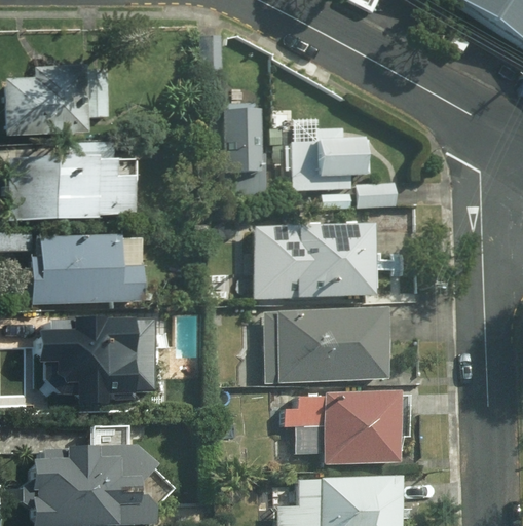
[(522,0),(450,0),(522,46),(522,0)]
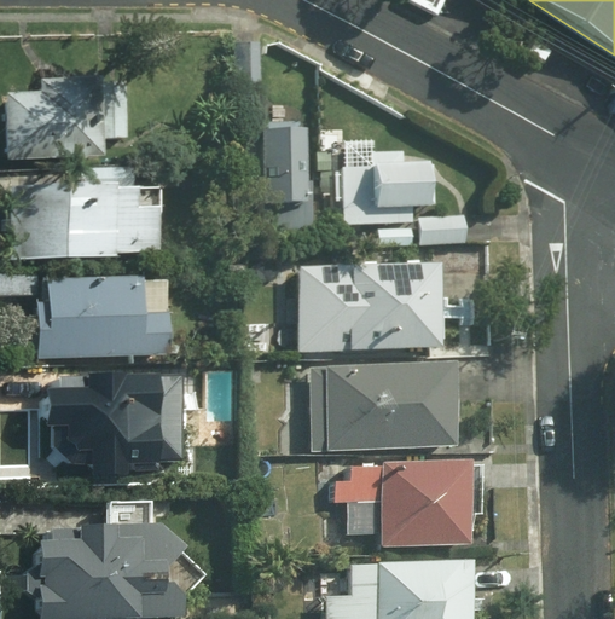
[(264,41),(237,41),(238,87),(265,86),(264,41)]
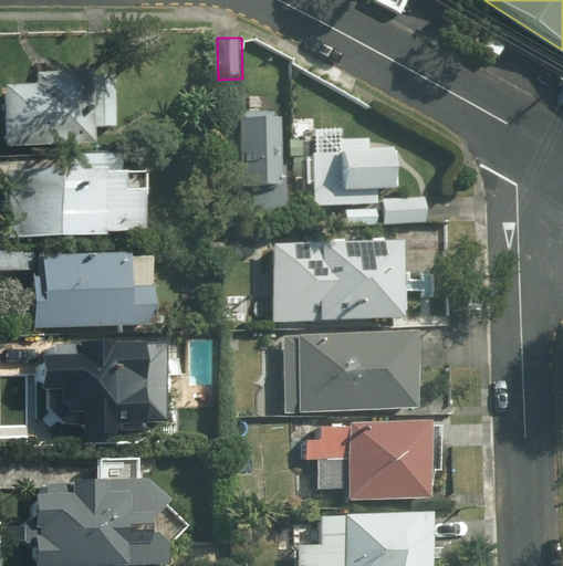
[(39,81),(7,83),(8,145),(97,143),(97,125),(118,124),(117,75),(96,75),(95,66),(39,67),(39,81)]
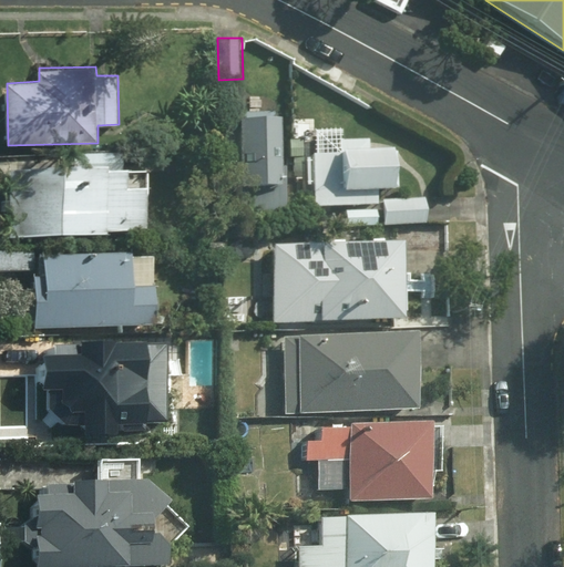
[(274,112),(238,113),(241,213),(267,212),(268,219),(285,219),(284,166),(279,167),(278,119),(274,119),(274,112)]
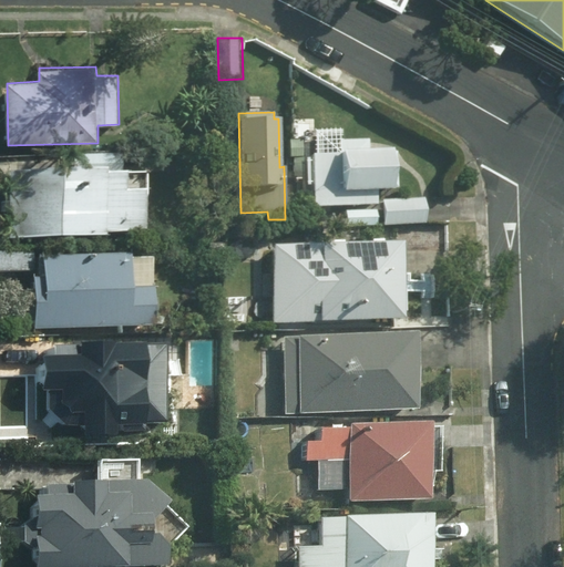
[(316,153),(313,153),(315,207),(377,205),(377,191),(400,189),(398,151),(390,152),(390,148),(369,148),(369,138),(344,140),(342,130),(316,131),(316,153)]
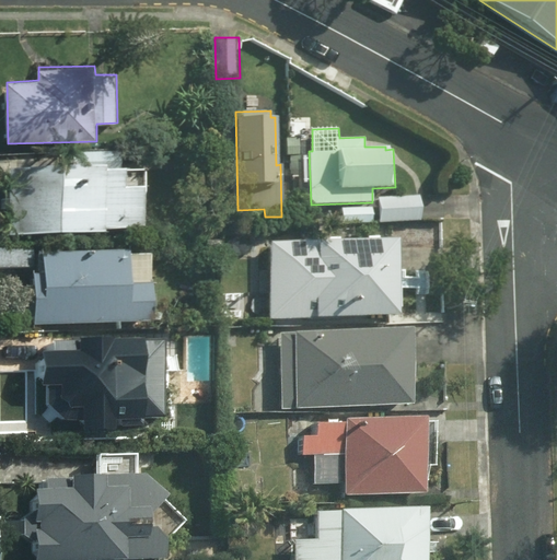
[(300,137),(288,138),(288,155),(292,155),(292,174),(301,174),(300,137)]
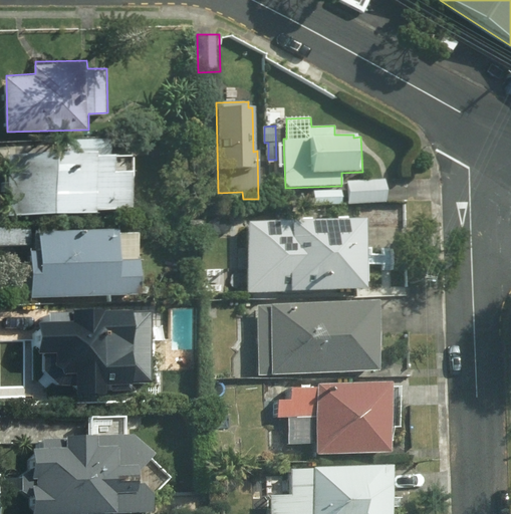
[(112,137),(68,139),(69,153),(113,151),(112,137)]
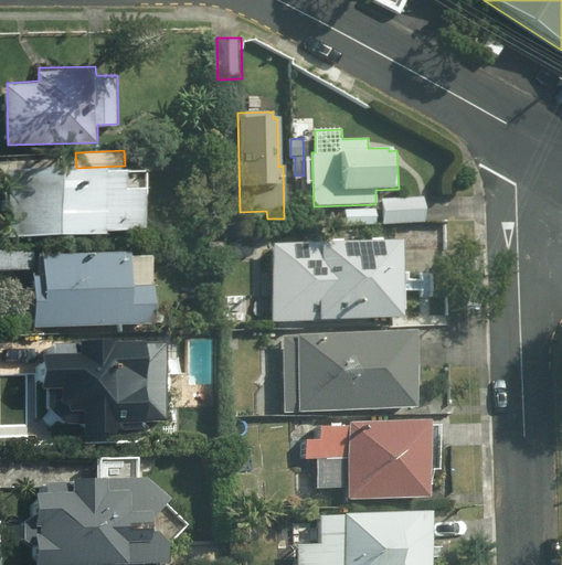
[(106,168),(8,171),(10,237),(147,233),(146,173),(106,174),(106,168)]
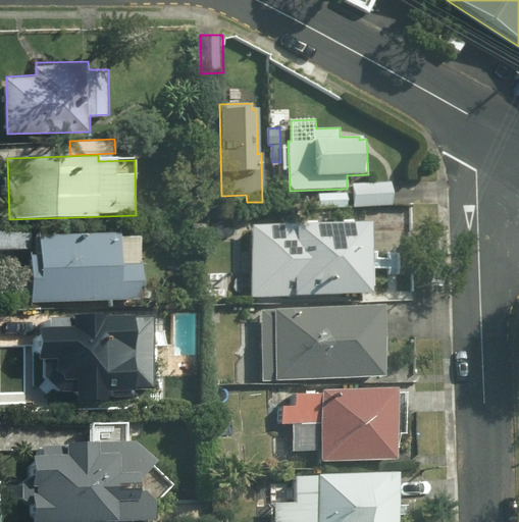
[(393,206),(392,181),(353,184),(354,207),(393,206)]
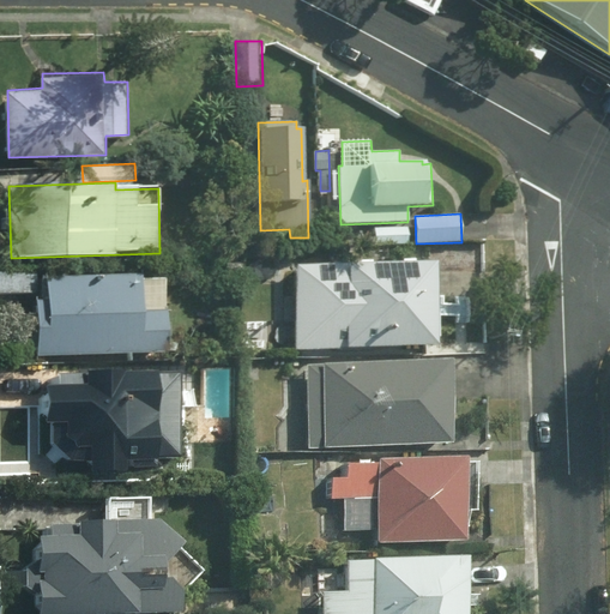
[(409,245),(409,227),(374,228),(375,246),(409,245)]
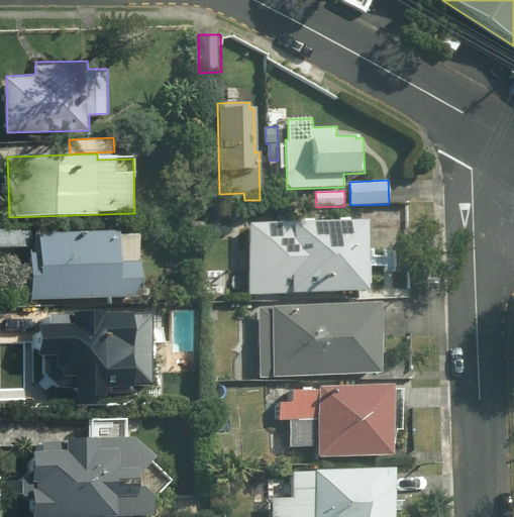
[(249,219),(249,291),(370,288),(369,216),(249,219)]
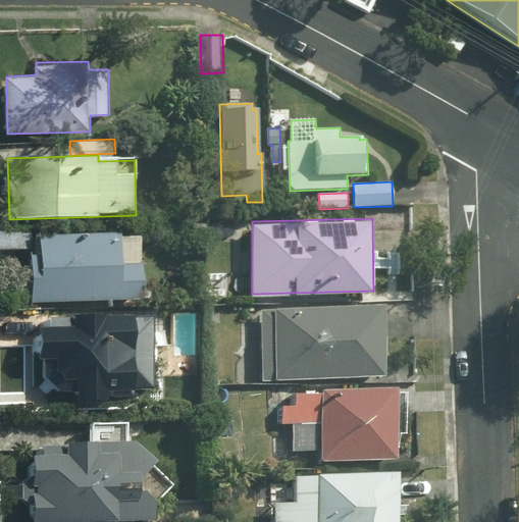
[(210,221),(196,221),(195,235),(209,236),(210,221)]
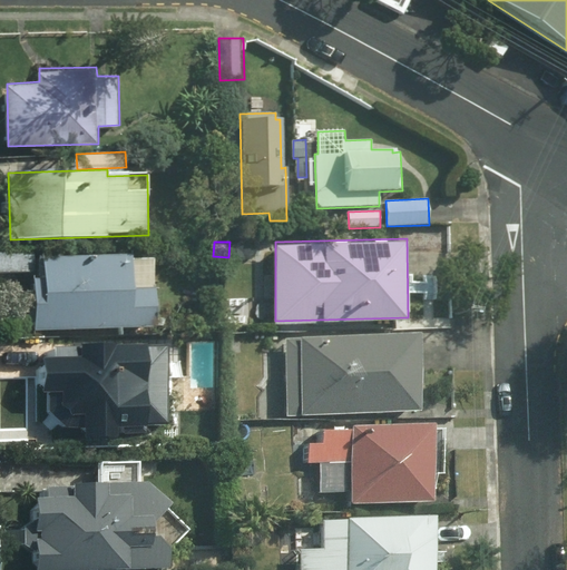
[(37,248),(0,247),(0,272),(37,271),(37,248)]
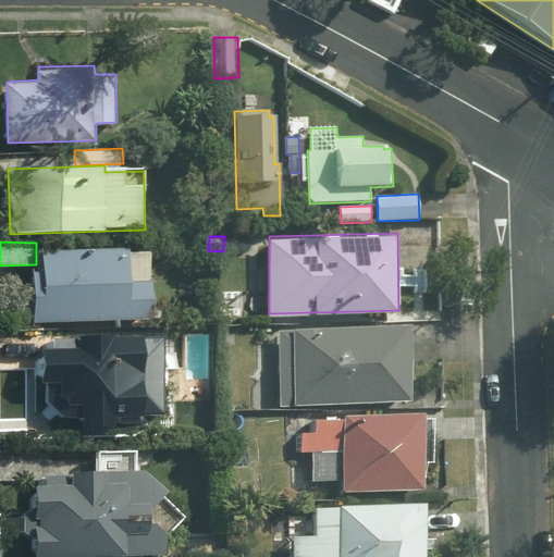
[(37,314),(37,321),(155,319),(152,247),(45,250),(46,270),(36,271),(37,293),(31,298),(31,309),(37,314)]
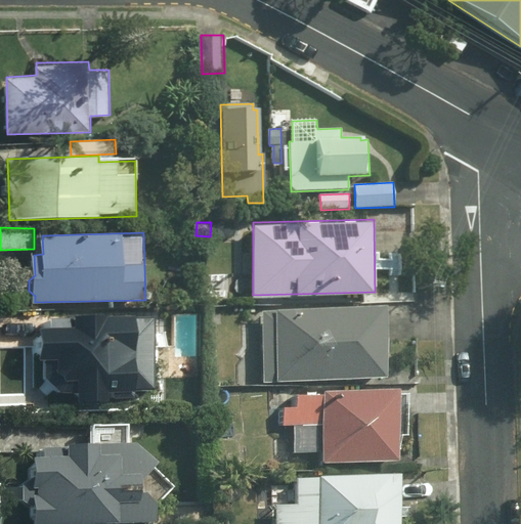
[(265,309),(266,381),(388,375),(384,304),(265,309)]
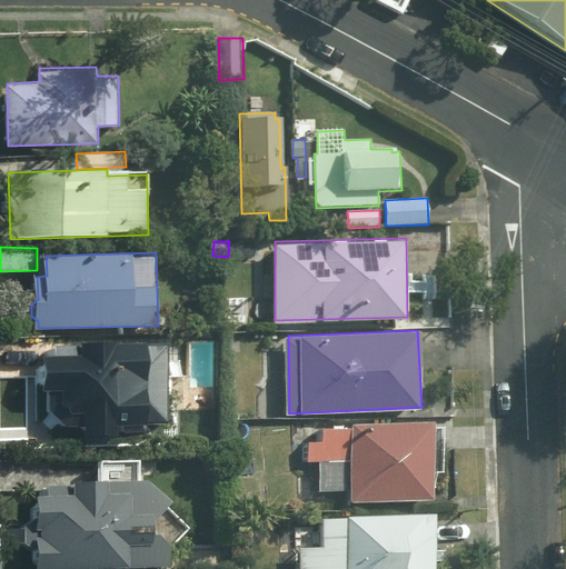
[(148,423),(146,341),(116,342),(116,339),(81,340),(81,343),(56,343),(56,355),(43,355),(45,388),(50,388),(50,408),(67,425),(86,425),(86,436),(119,435),(118,425),(148,423)]
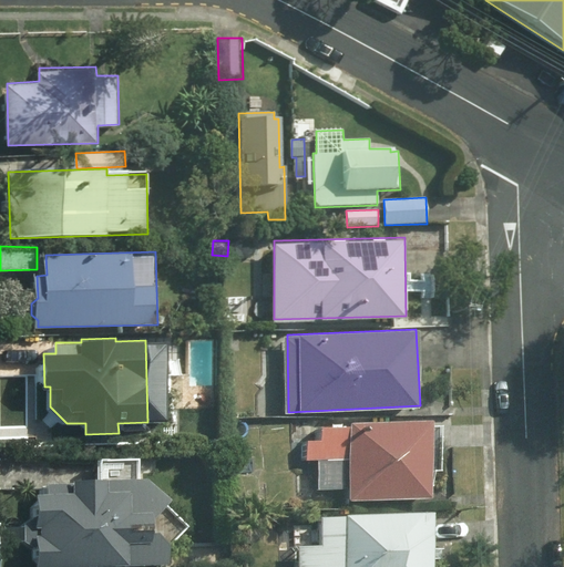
[(294,440),(294,433),(316,432),(315,416),(274,419),(275,441),(294,440)]
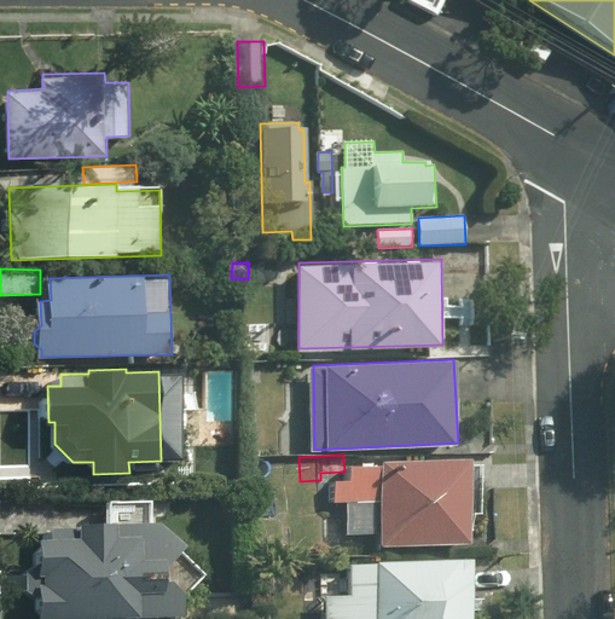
[(473,543),(474,458),(384,461),(384,467),(352,466),(352,480),(337,480),(337,502),(350,502),(350,508),(343,508),(330,515),(329,542),(350,541),(350,533),(383,532),(383,542),(473,543)]
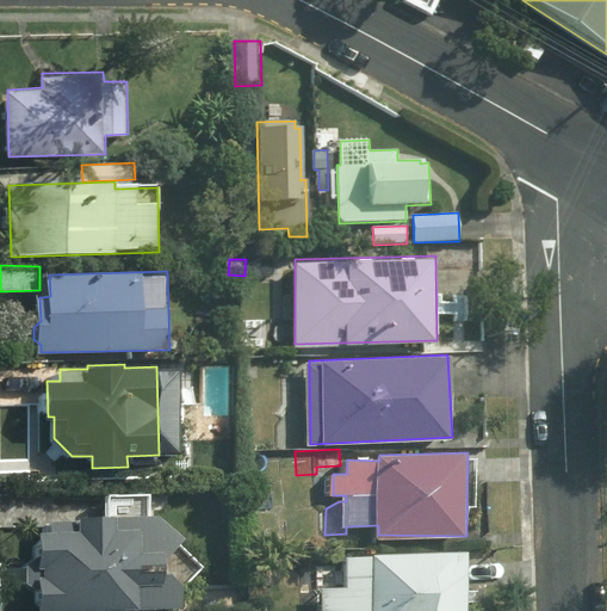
[(42,594),(42,610),(45,610),(184,606),(184,586),(205,566),(181,541),(185,537),(159,513),(150,514),(150,493),(109,494),(110,516),(51,518),(51,532),(42,531),(43,555),(28,565),(28,582),(42,594)]
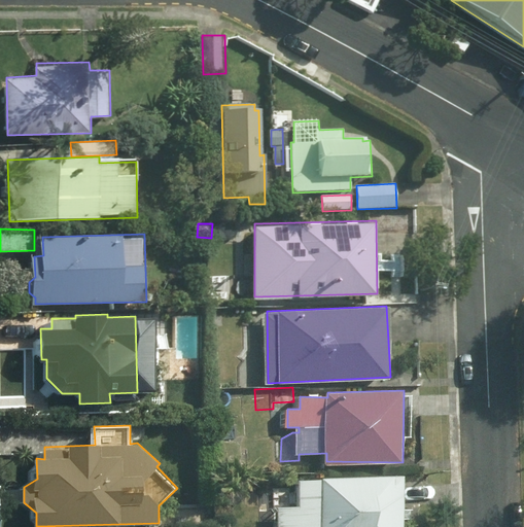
[(404,526),(404,475),(322,477),(322,480),(300,481),(301,506),(279,507),(279,526),(404,526)]
